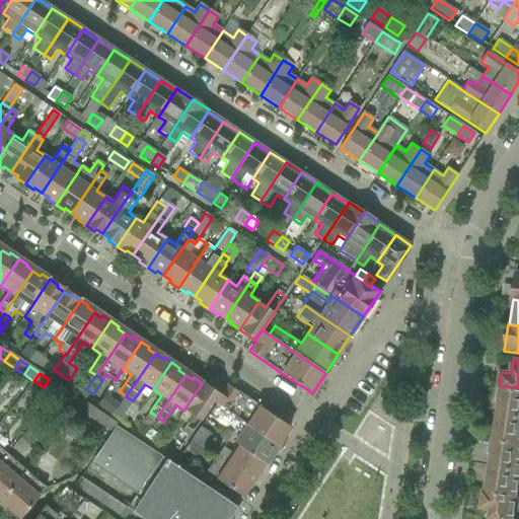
[(53,394),(59,385),(49,379),(44,387),(53,394)]
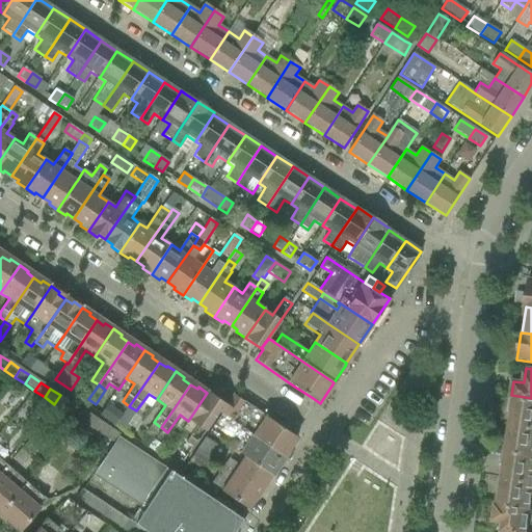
[(207,393),(188,421),(196,426),(185,444),(192,449),(223,403),(207,393)]
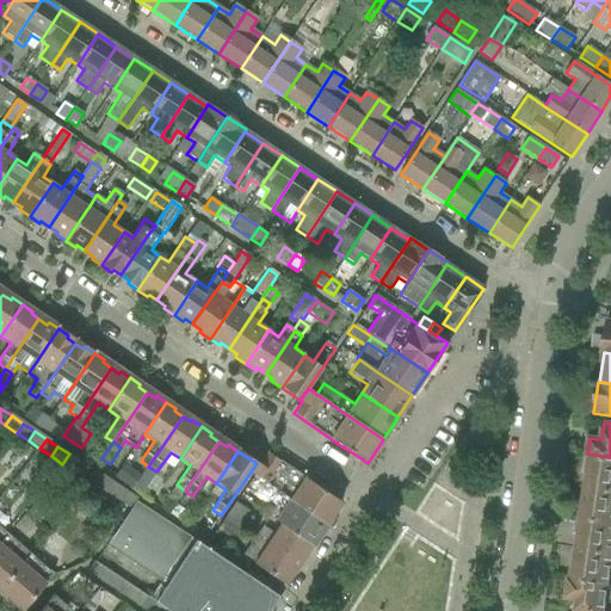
[(74,471),(80,462),(69,454),(62,464),(74,471)]
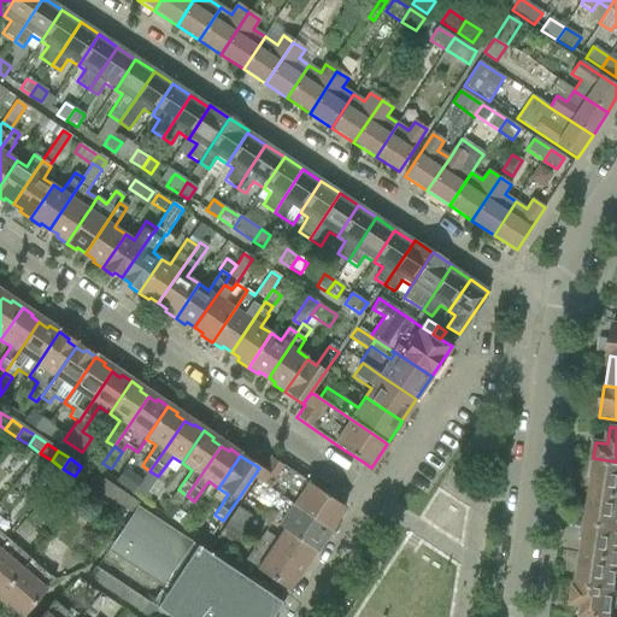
[(270,458),(256,480),(277,494),(329,529),(345,507),(336,503),(271,459),(270,458)]
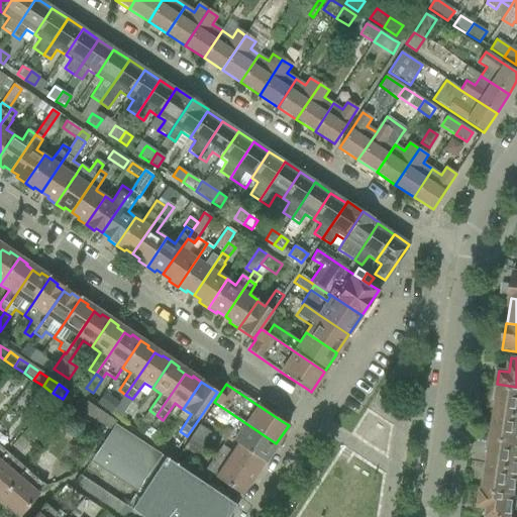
[(497,384),(495,400),(497,403),(496,411),(495,412),(516,415),(516,386),(516,387),(497,384)]
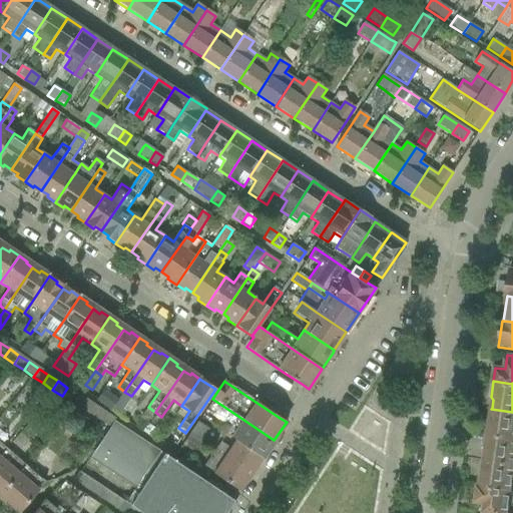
[(71,403),(77,394),(67,388),(62,396),(71,403)]
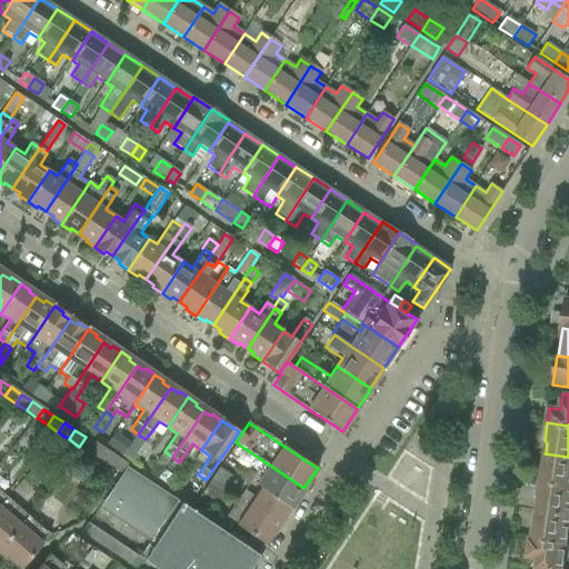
[(115,431),(106,445),(122,456),(122,455),(131,442),(115,431)]
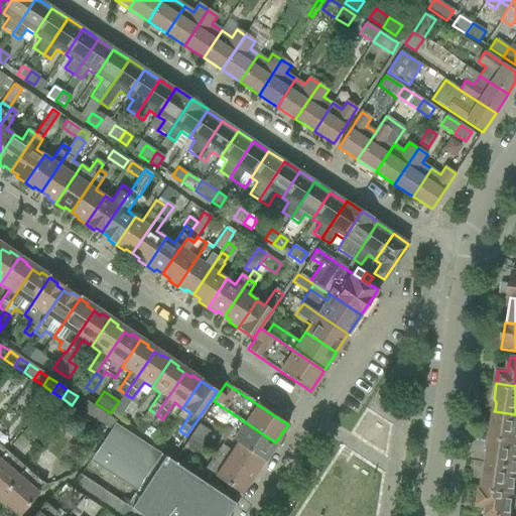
[(119,401),(111,412),(119,418),(122,413),(132,398),(125,394),(124,393),(119,401)]
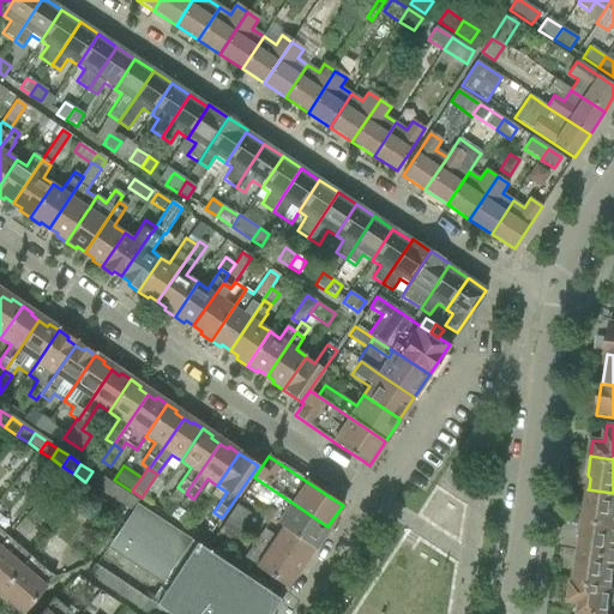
[(92,471),(85,482),(97,489),(104,480),(92,471)]
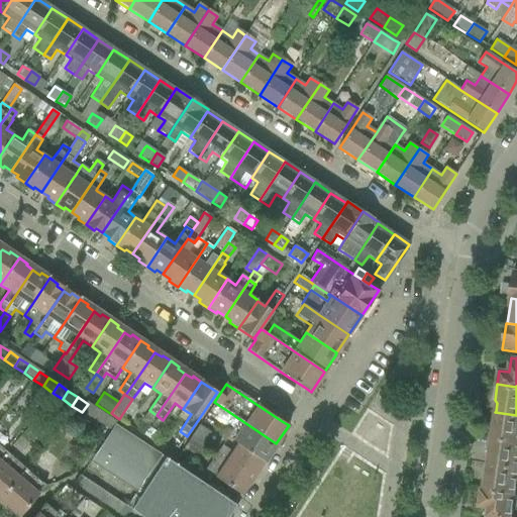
[(88,404),(82,412),(92,419),(97,410),(88,404)]
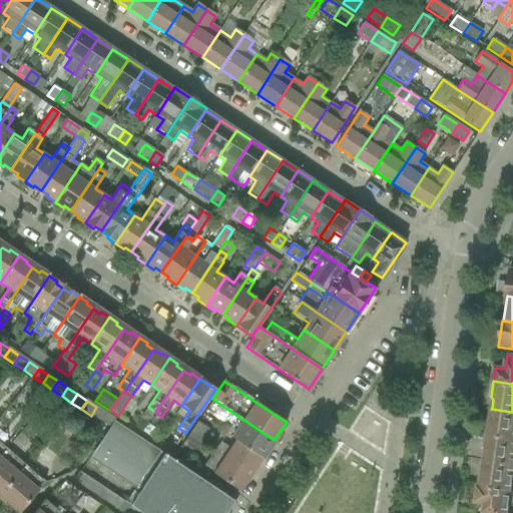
[(100,422),(106,414),(96,407),(91,416),(100,422)]
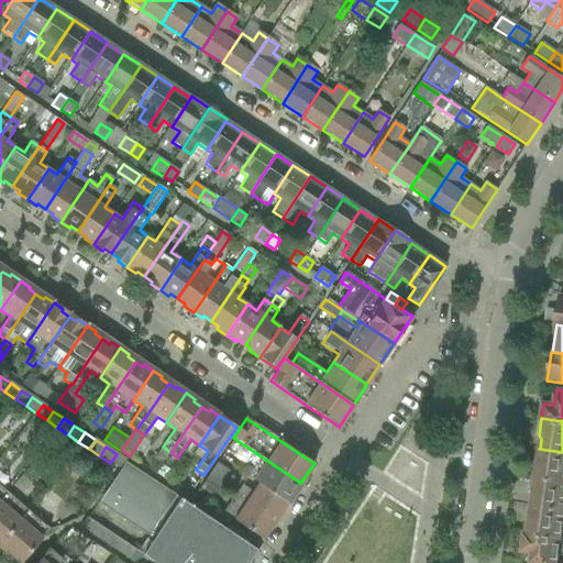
[(163,446),(152,462),(158,466),(168,451),(163,446)]
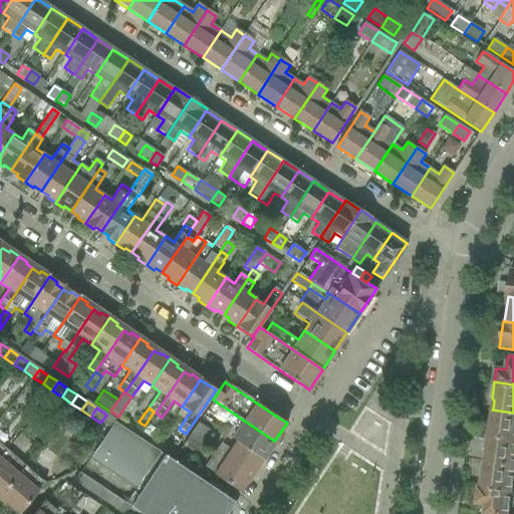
[(488,423),(486,436),(513,440),(513,413),(492,410),(491,420),(488,423)]
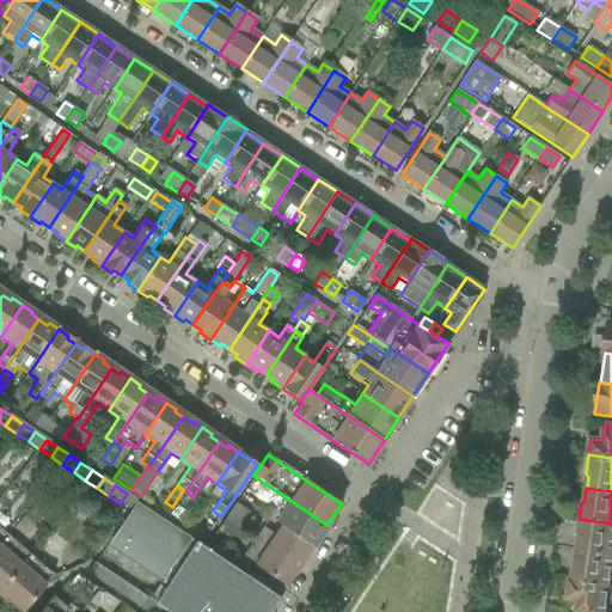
[(283,512),(277,521),(282,525),(313,545),(326,525),(275,490),(268,502),(283,512)]
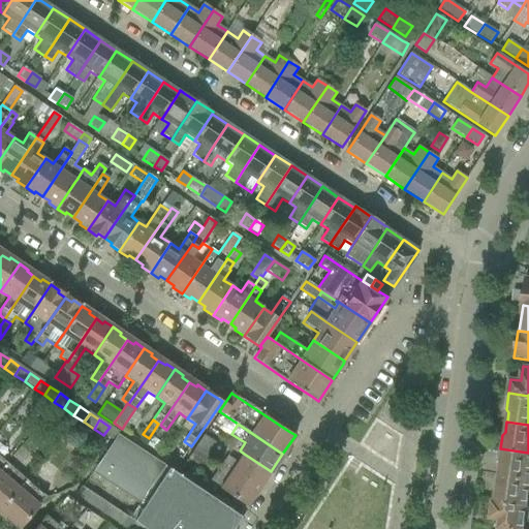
[(59,426),(53,433),(59,438),(65,431),(59,426)]
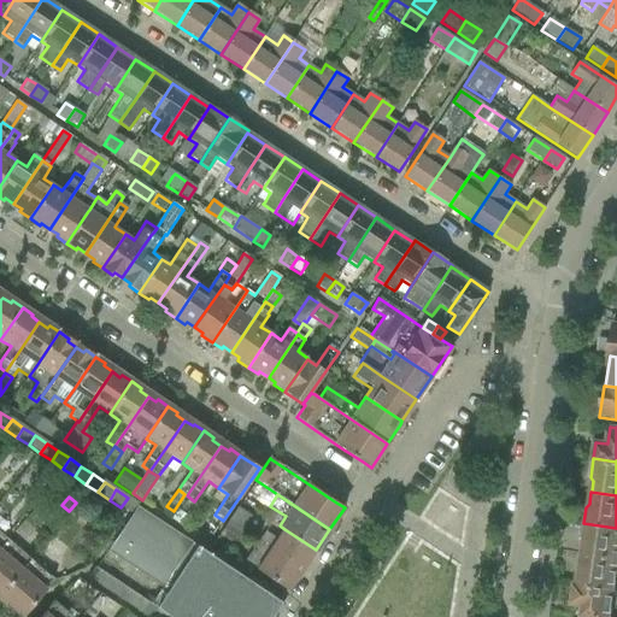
[(128,498),(121,507),(133,515),(139,505),(128,498)]
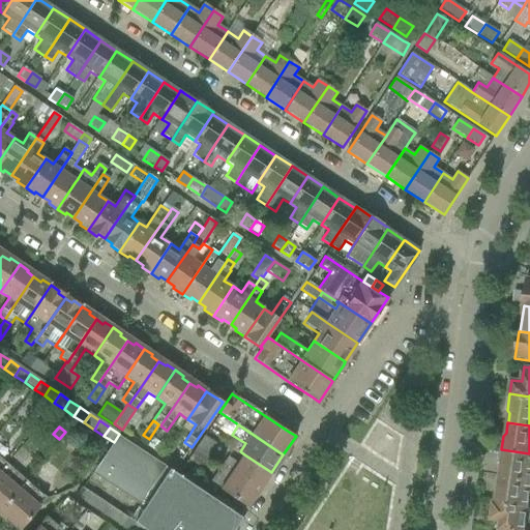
[(203,434),(195,447),(206,454),(215,442),(203,434)]
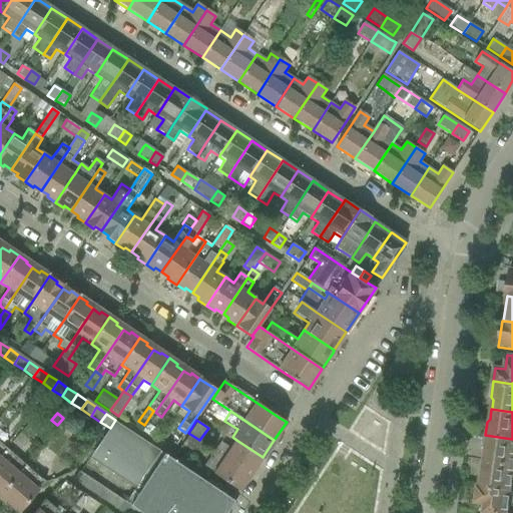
[(114,422),(89,460),(123,483),(149,445),(114,422)]
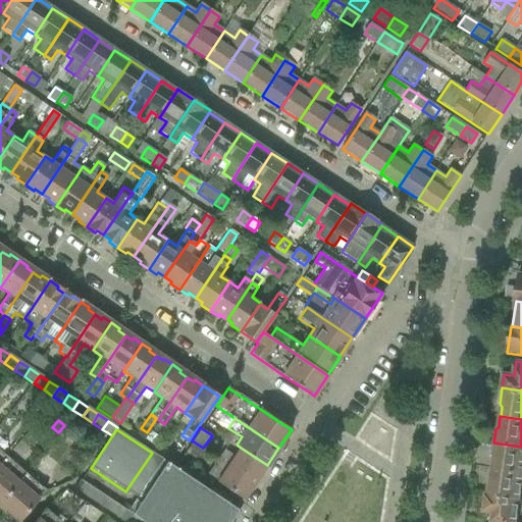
[(149,431),(144,439),(154,446),(159,438),(149,431)]
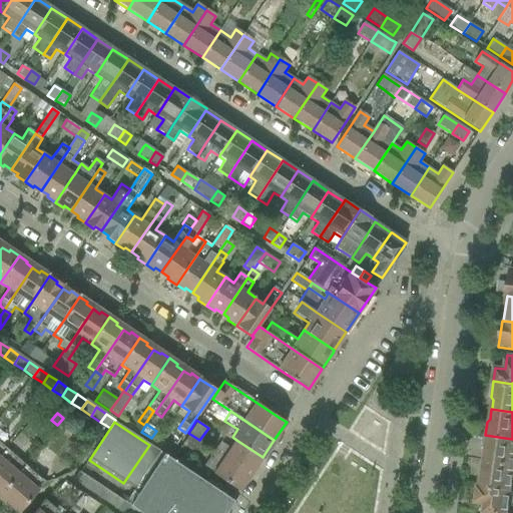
[(199,440),(188,433),(180,443),(192,451),(199,440)]
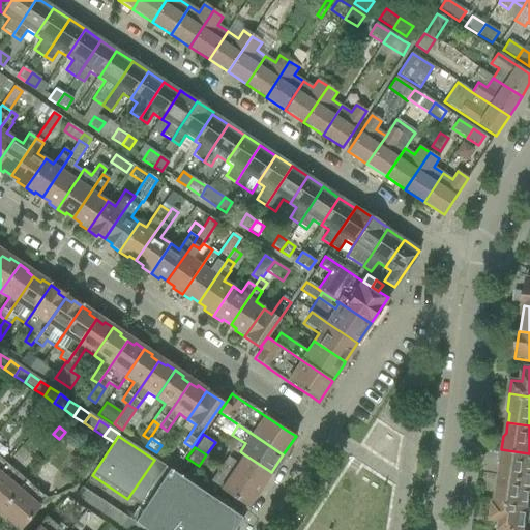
[(501,449),(499,464),(501,466),(500,473),(500,476),(529,479),(529,453),(501,449)]
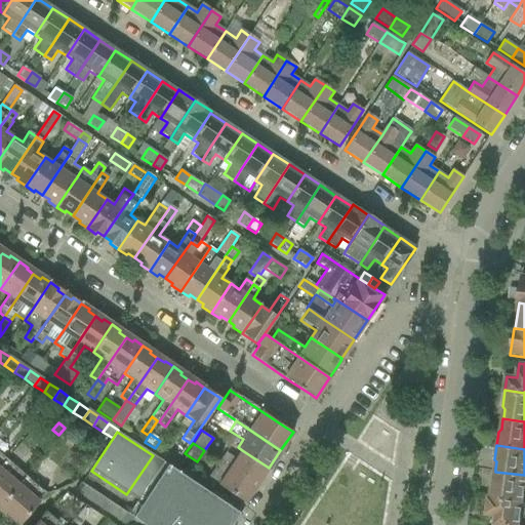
[(225,452),(219,460),(232,469),(256,486),(269,468),(242,450),(236,459),(225,452)]
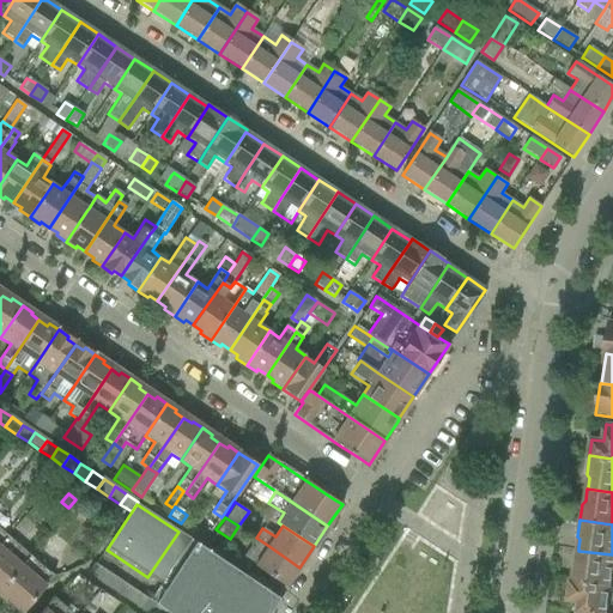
[(0,593),(31,557),(8,538),(0,546),(0,593)]
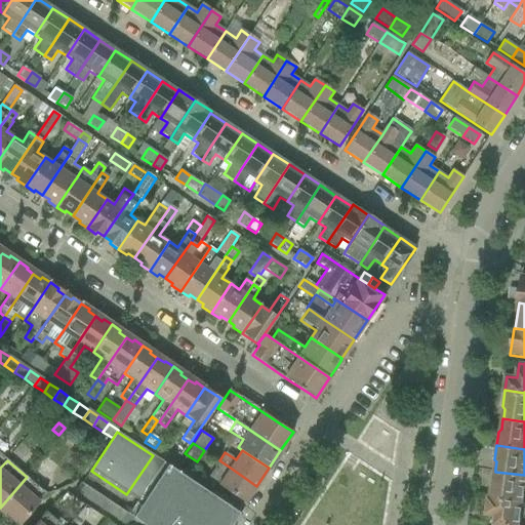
[(214,469),(213,470),(225,477),(217,486),(245,503),(256,486),(232,469),(219,460),(214,469)]
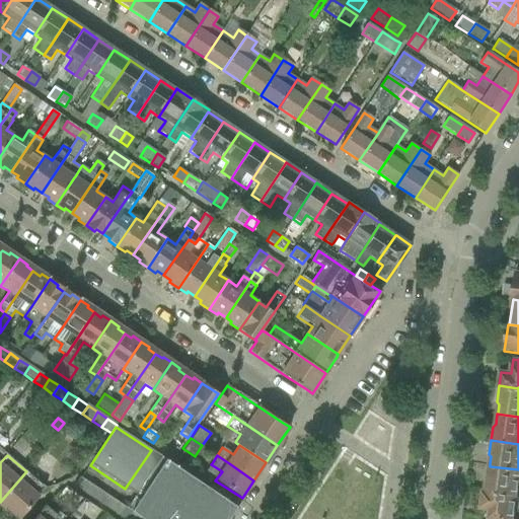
[(228,518),(236,507),(165,460),(131,512),(141,518),(228,518)]
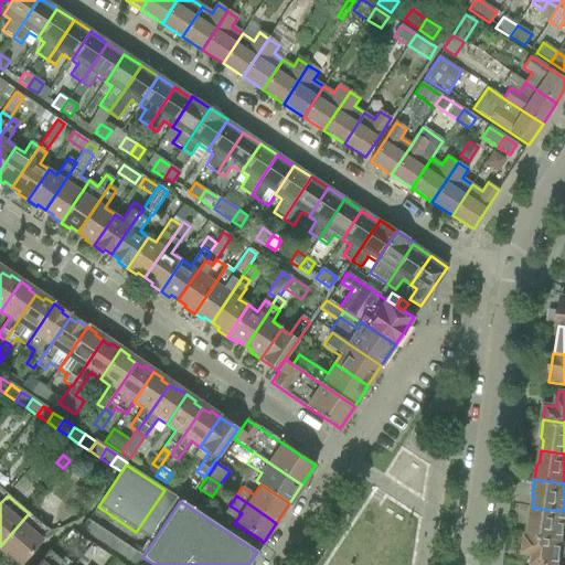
[(529,520),(526,535),(562,540),(564,525),(564,511),(533,508),(532,509),(531,518),(529,520)]
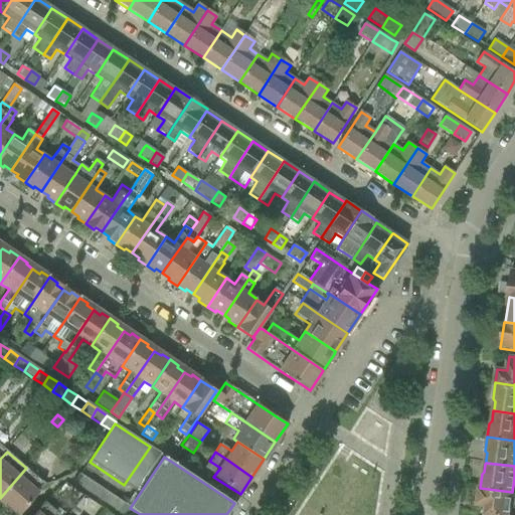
[(19,514),(45,484),(26,468),(0,498),(19,514)]
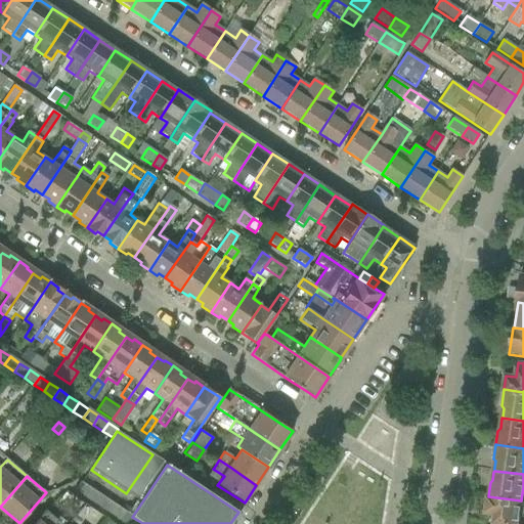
[(80,482),(74,490),(123,523),(142,523),(132,517),(81,482),(80,482)]
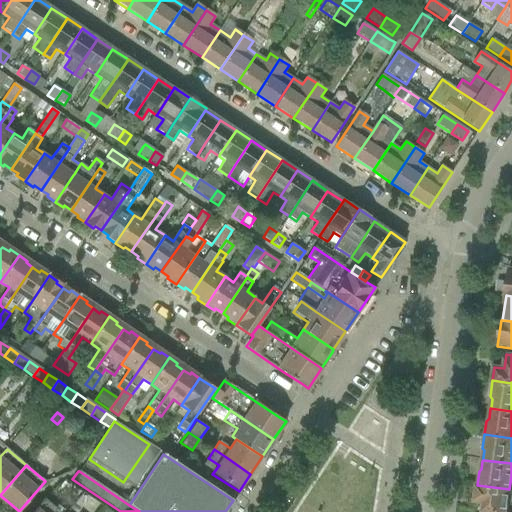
[(476,488),(474,502),(484,503),(482,511),(505,511),(509,489),(477,485),(476,488)]
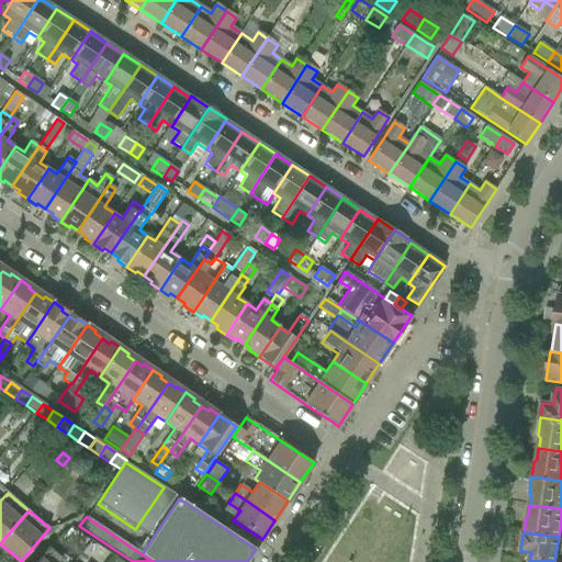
[(65,561),(49,549),(37,561),(65,561)]
